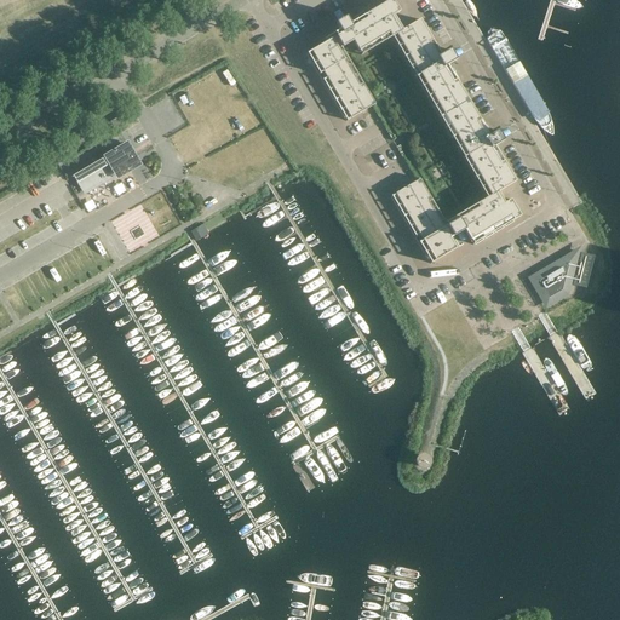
[(326,42),(305,55),(319,76),(332,99),(345,121),(372,107),(375,104),(362,81),(349,59),(342,49),(352,41),(361,56),(383,42),(391,38),(402,30),(394,16),(400,12),(392,0),(390,0),(366,15),(363,11),(360,13),(360,15),(352,18),(355,21),(350,24),(346,17),(344,18),(340,12),(334,16),(338,22),(336,23),(340,30),(333,34),(325,39),(326,42)]
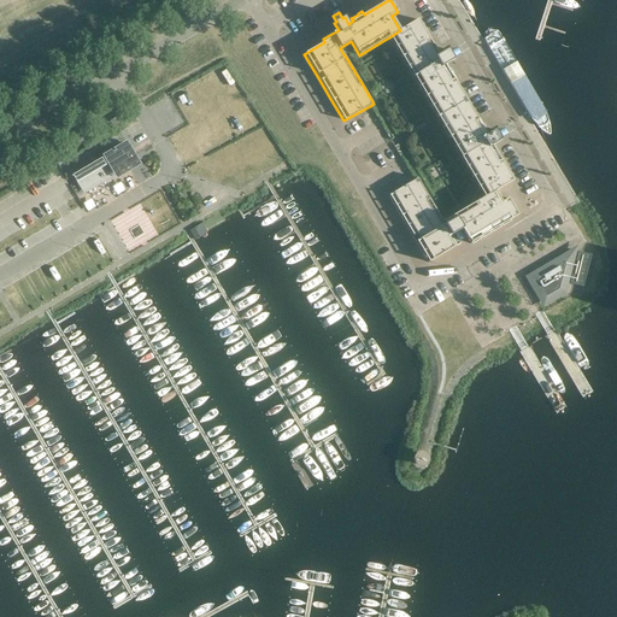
[(418,19),(400,30),(389,37),(438,117),(465,100),(454,81),(457,80),(452,72),(453,72),(451,68),(447,70),(445,65),(453,60),(452,58),(458,54),(454,48),(448,52),(447,50),(439,56),(418,19)]
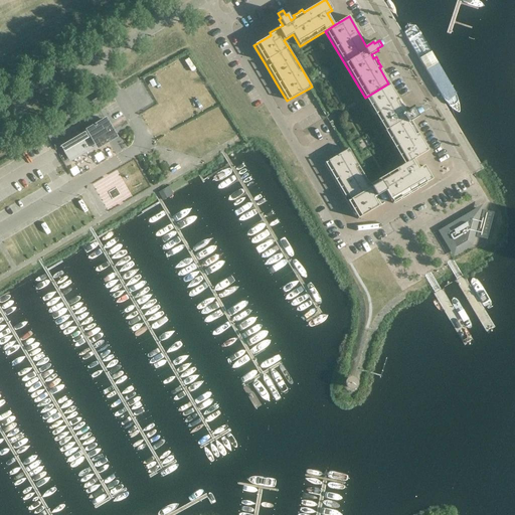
[(398,101),(388,83),(365,98),(404,165),(413,160),(428,151),(410,122),(418,118),(417,116),(421,113),(419,108),(414,111),(413,109),(405,113),(403,110),(406,108),(404,105),(400,99),(398,101)]
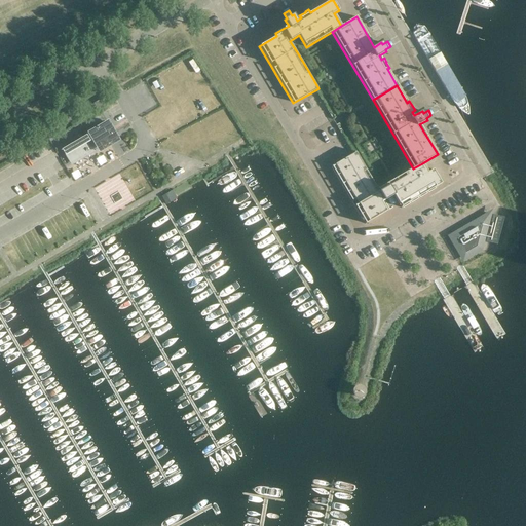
[(108,103),(104,98),(94,104),(97,109),(108,103)]
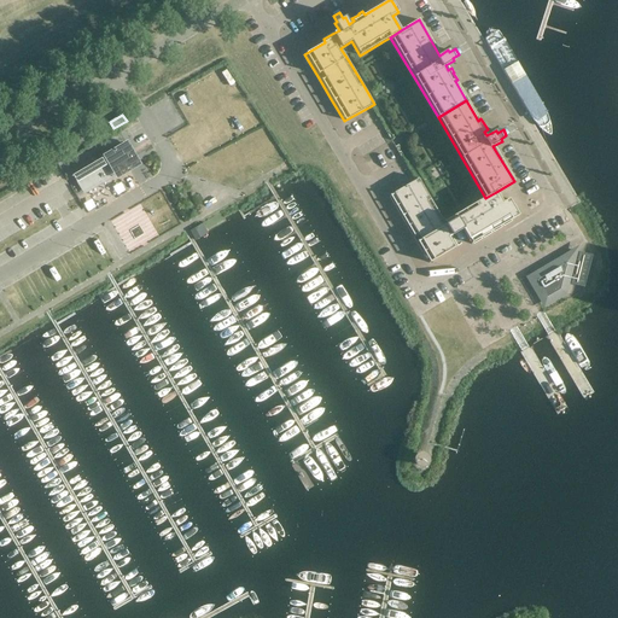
[(105,156),(104,153),(101,150),(95,153),(98,158),(99,159),(75,174),(86,192),(116,175),(117,174),(114,168),(122,163),(126,169),(127,168),(138,162),(126,144),(105,156)]
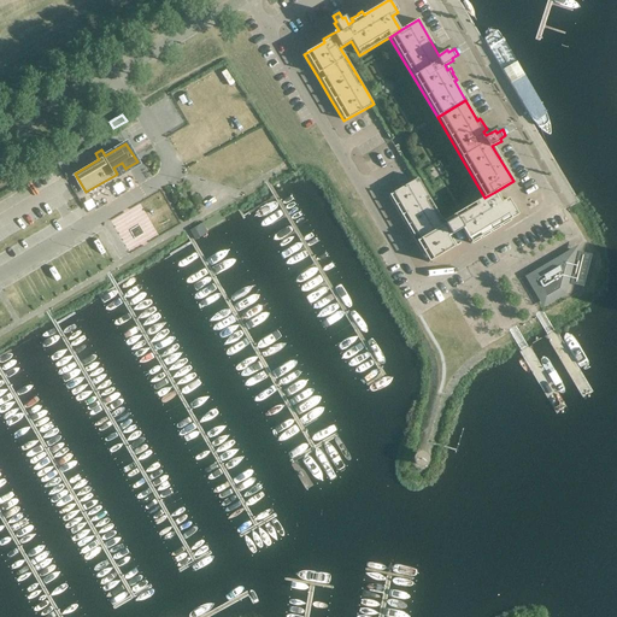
[(444,222),(417,178),(388,195),(428,263),(457,246),(451,235),(462,229),(471,245),(511,222),(510,219),(518,216),(507,199),(501,203),(495,192),(485,198),(444,222)]
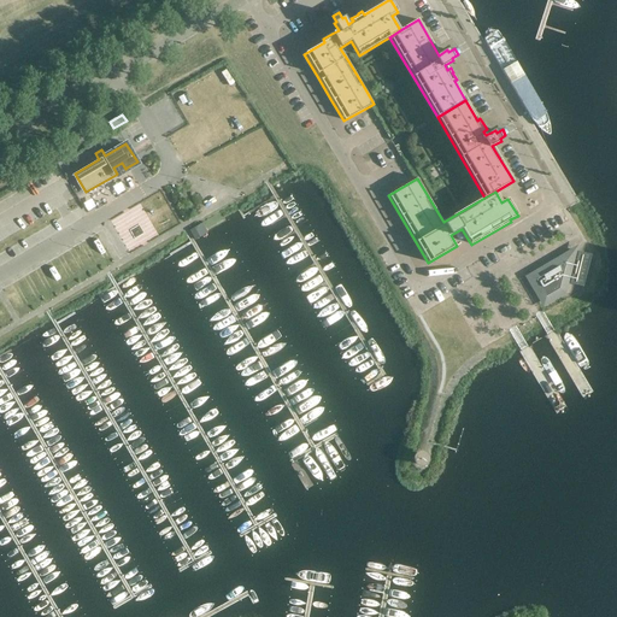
[(534,271),(524,277),(534,293),(536,291),(544,304),(563,292),(565,281),(570,282),(570,283),(583,287),(591,256),(577,252),(577,253),(577,254),(573,253),(573,252),(535,274),(534,271)]
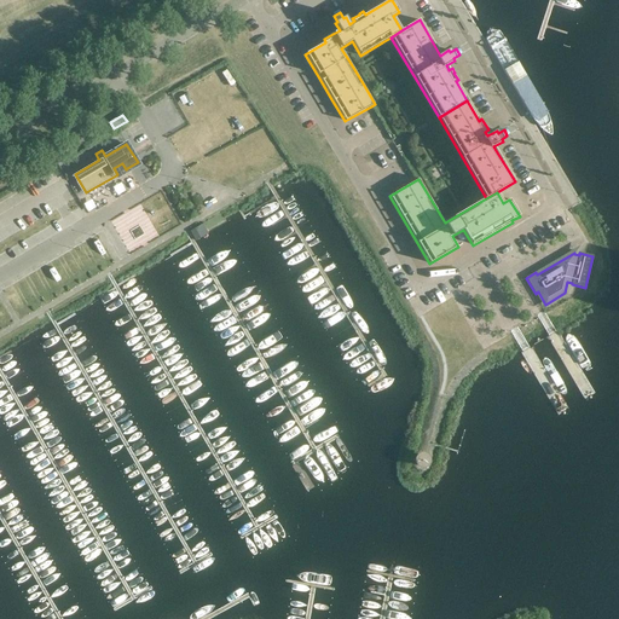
[(418,463),(418,464),(423,466),(428,462),(431,457),(427,452),(422,451),(417,453),(416,460),(418,463)]
